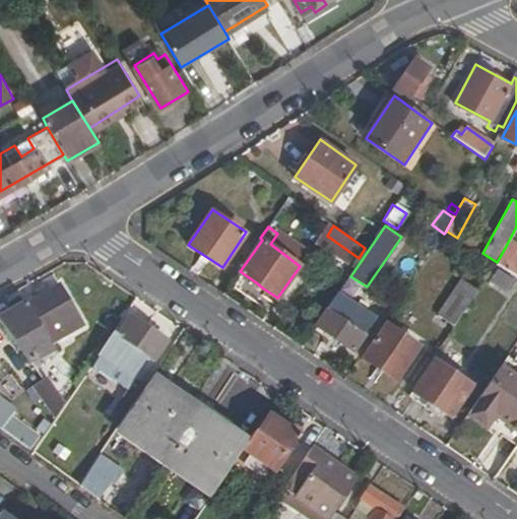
[(497,262),(498,263),(516,274),(516,255),(505,248),(497,262)]
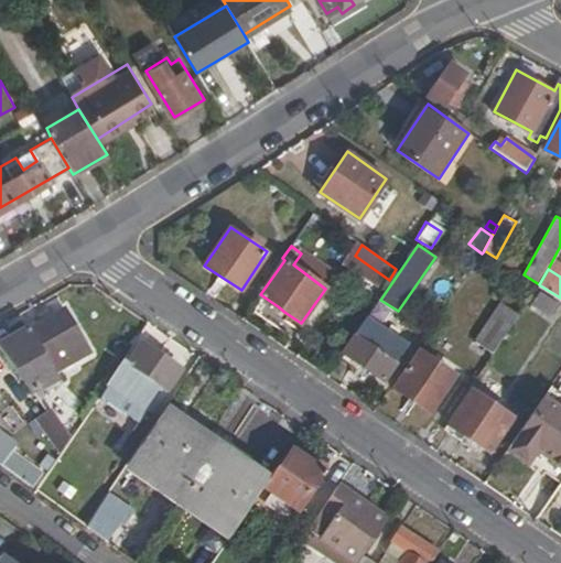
[(543,293),(536,304),(553,315),(560,304),(543,293)]
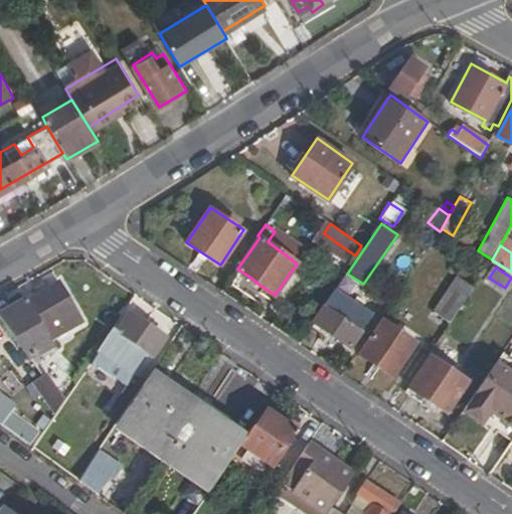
[(458,278),(434,312),(450,324),(474,288),(458,278)]
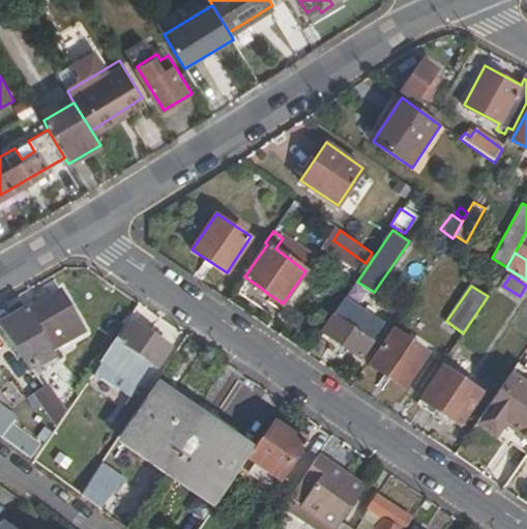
[(57,288),(0,322),(0,326),(21,354),(27,351),(34,361),(36,363),(49,348),(84,327),(57,288)]
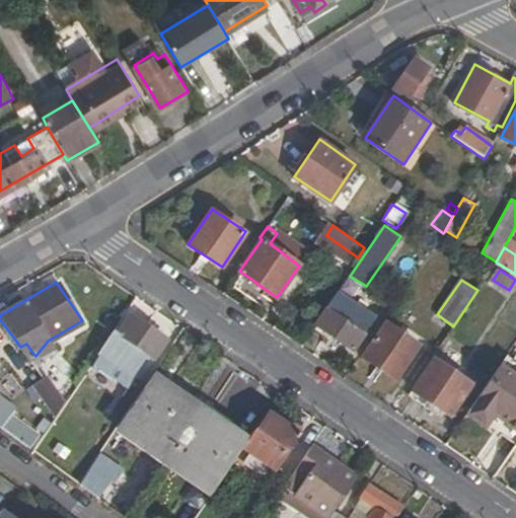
[(262,287),(255,282),(250,289),(258,294),(262,287)]
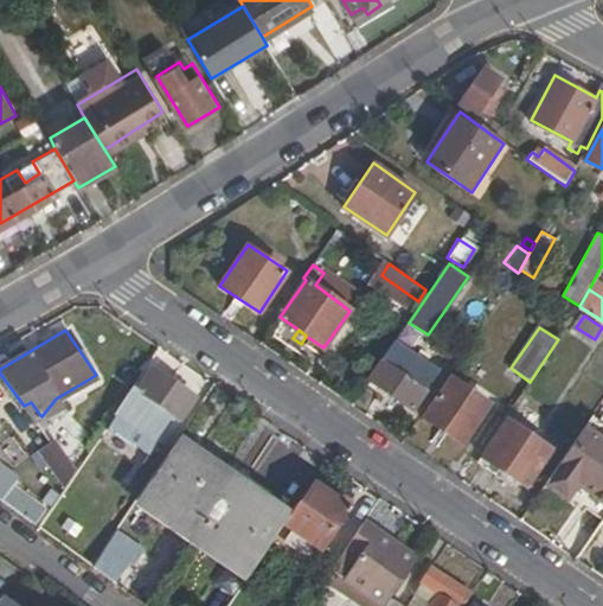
[(369,381),(411,410),(437,371),(395,343),(369,381)]
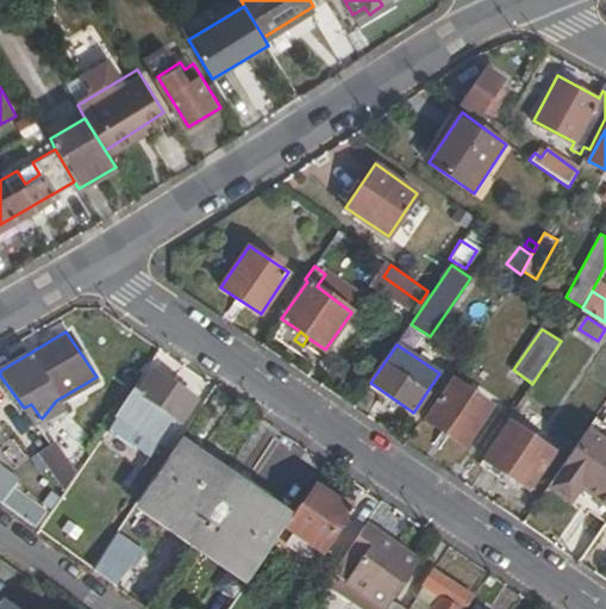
[(141,390),(133,385),(112,415),(156,445),(176,415),(181,418),(195,398),(155,370),(141,390)]
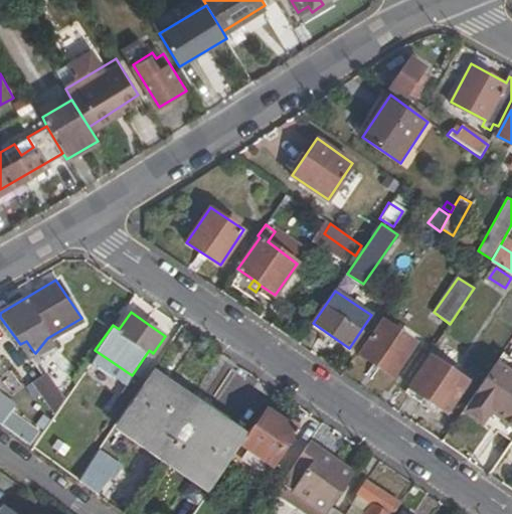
[(359,354),(392,377),(416,342),(383,320),(359,354)]
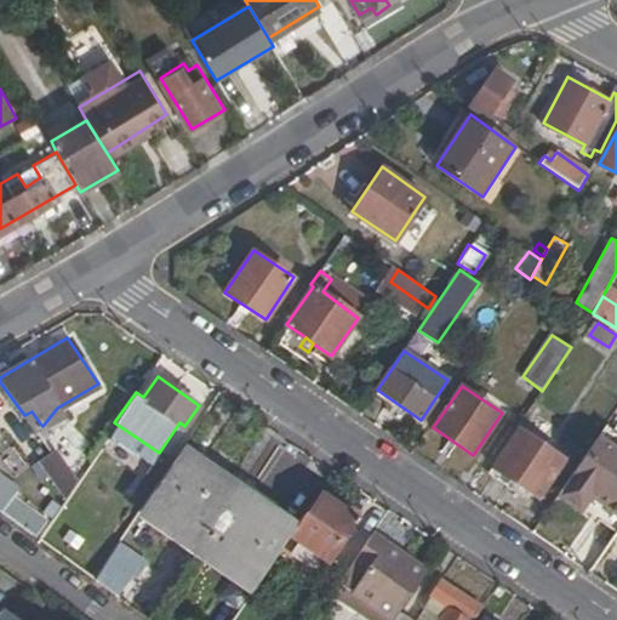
[(21,419),(30,432),(40,424),(32,411),(24,415),(21,419)]
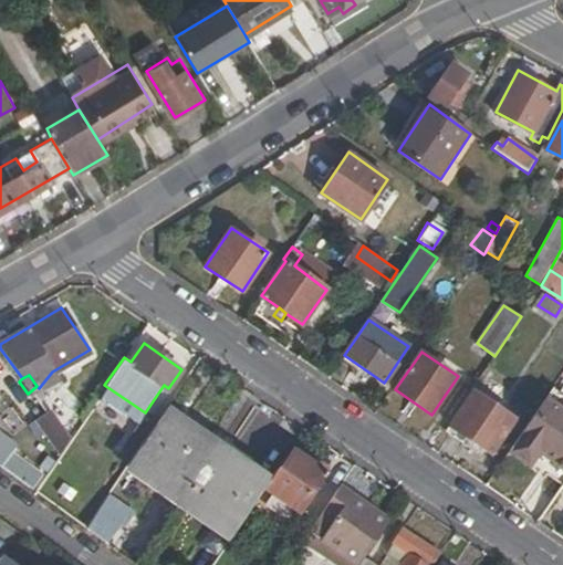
[(450,427),(490,456),(514,420),(473,393),(450,427)]
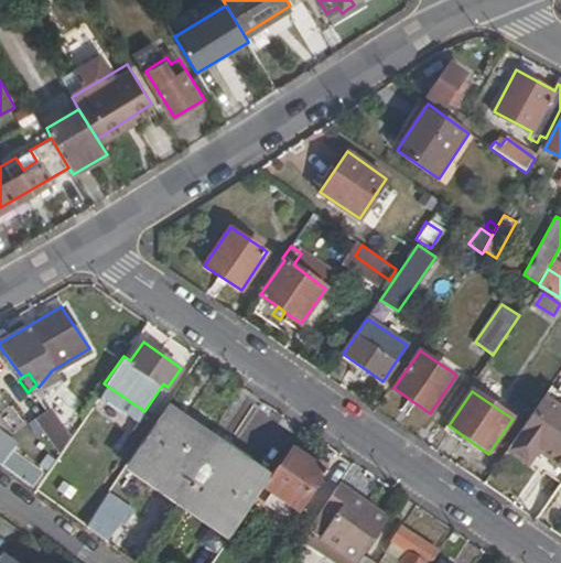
[(560,404),(546,394),(506,452),(529,468),(539,454),(560,468),(560,404)]
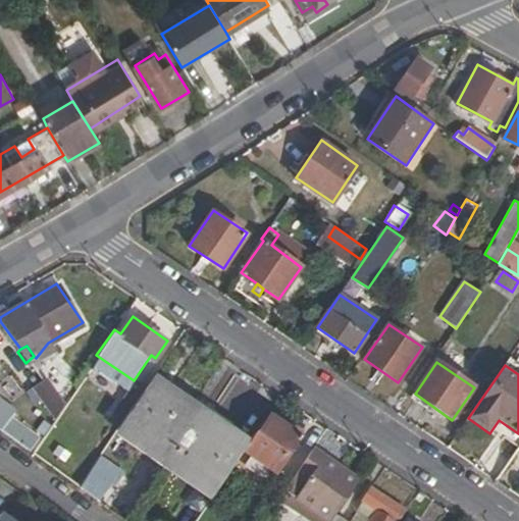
[(0,428),(29,451),(29,450),(40,434),(0,406),(0,368),(1,367),(0,366),(0,428)]
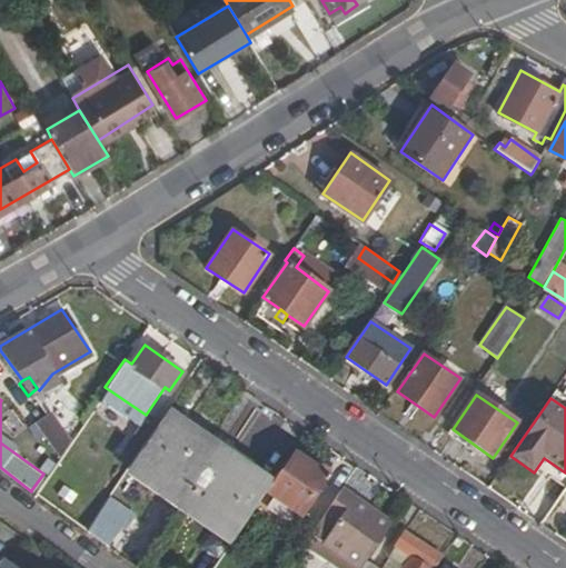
[(57,407),(52,409),(71,435),(73,430),(57,407)]
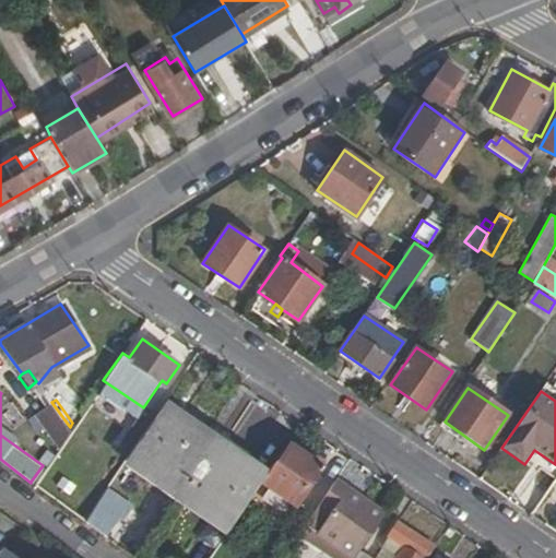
[(51,402),(34,414),(56,447),(70,427),(51,402)]
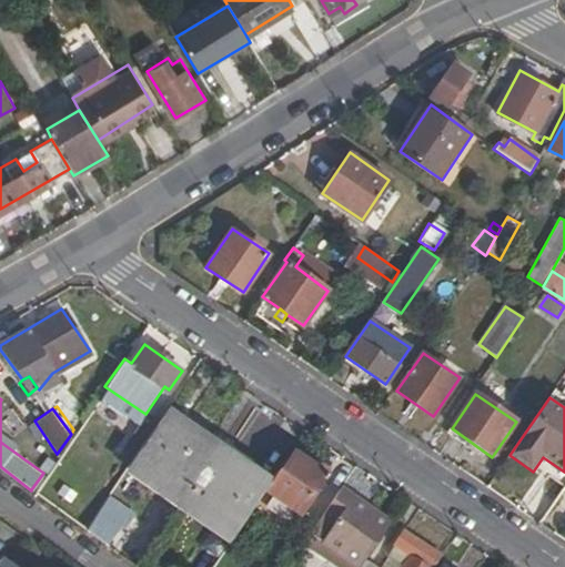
[(167,411),(130,465),(180,500),(220,446),(167,411)]
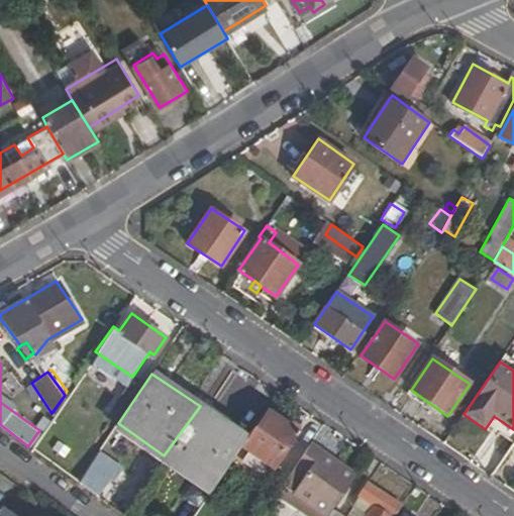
[(246,437),(200,406),(164,455),(211,489),(242,443),(246,437)]
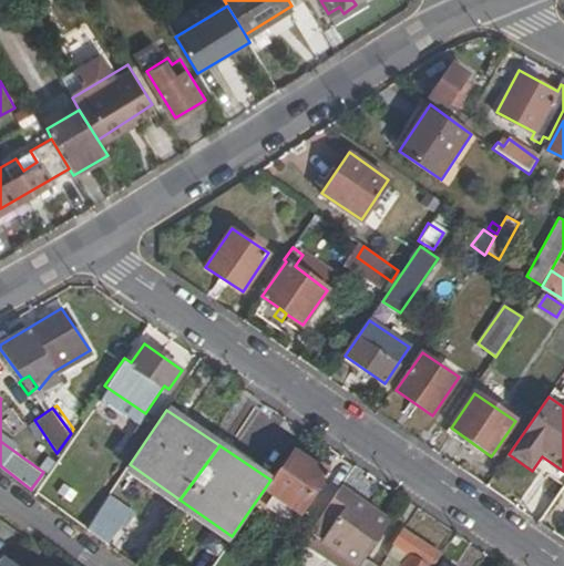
[(297,451),(284,469),(279,466),(270,480),(266,486),(305,513),(332,474),(329,472),(332,466),(317,456),(314,462),(297,451)]
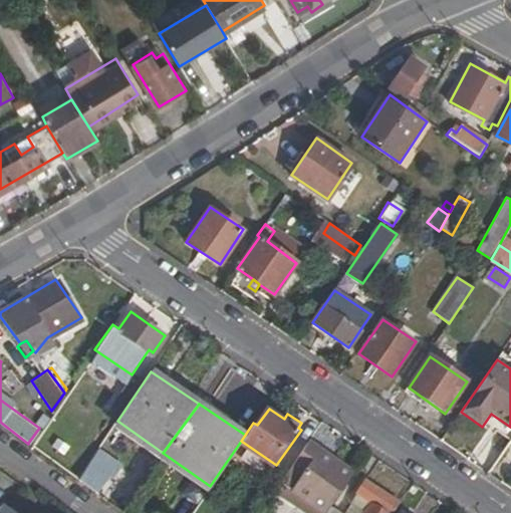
[(326,512),(356,469),(310,438),(274,491),(307,512),(326,512)]
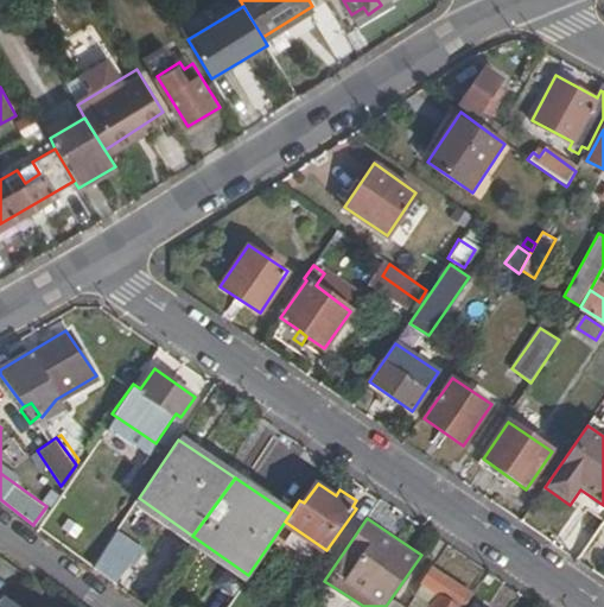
[(603,524),(593,541),(603,547),(603,524)]
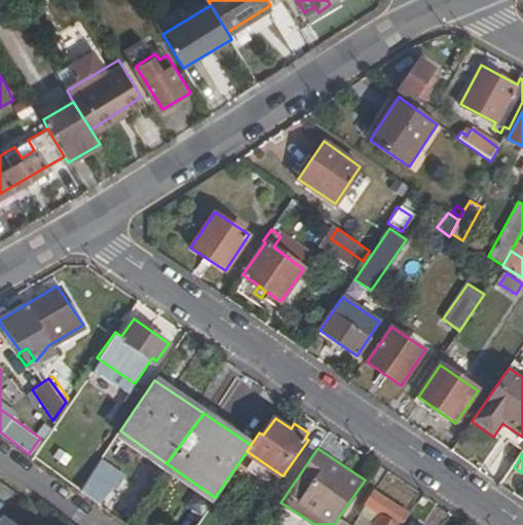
[(84,472),(74,485),(95,500),(105,487),(84,472)]
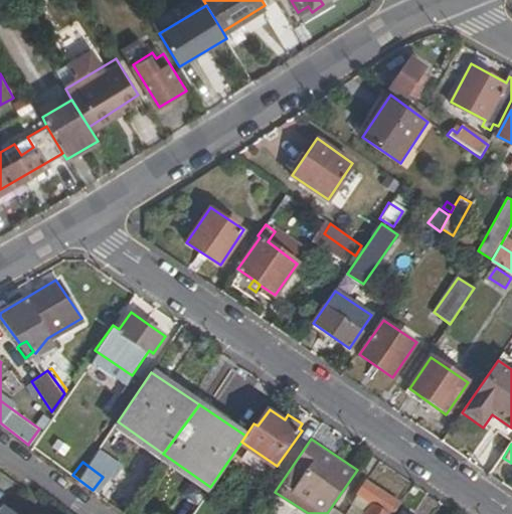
[(354,490),(372,502),(363,513),(390,513),(389,512),(398,500),(364,476),(354,490)]
